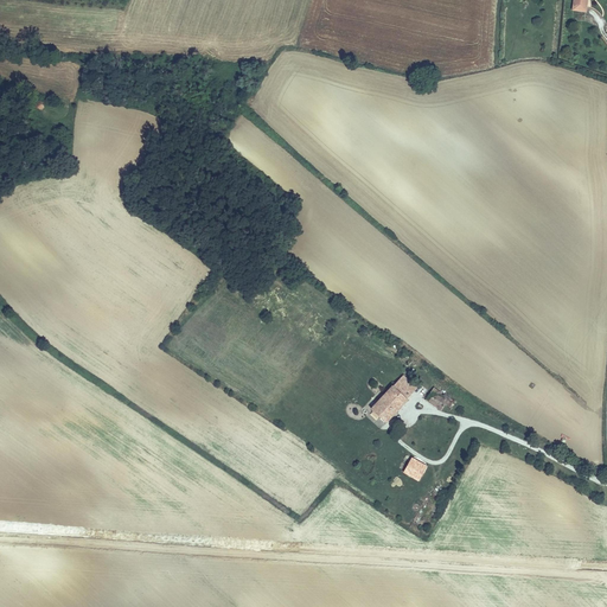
[(586,11),(586,0),(574,0),(573,8),(586,11)]
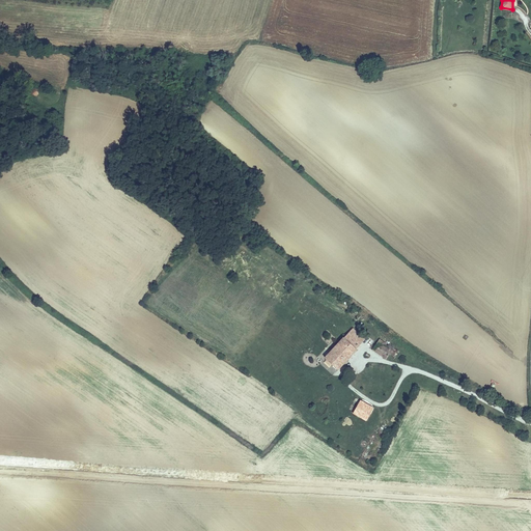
[(350,332),(362,342),(366,339),(353,328),(350,332)]
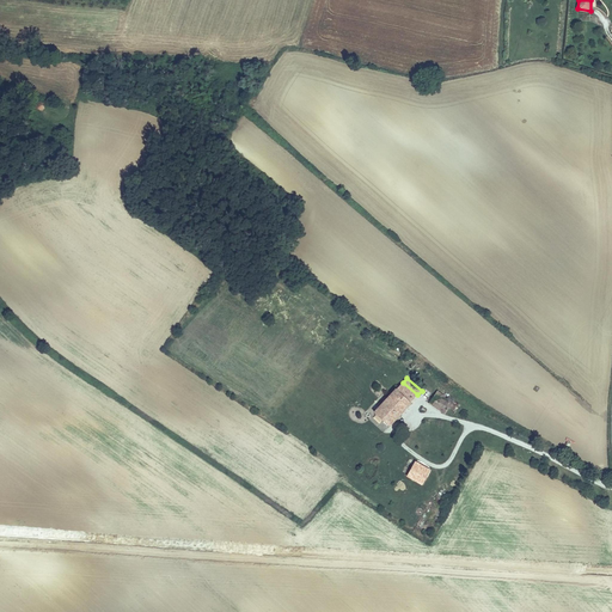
[(379,416),(389,426),(417,395),(403,383),(372,415),(377,420),(379,416)]
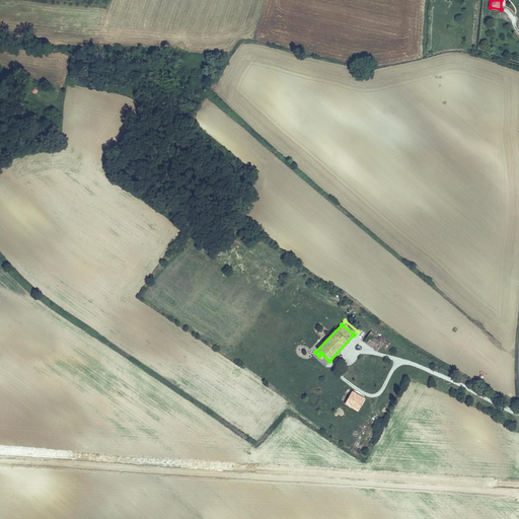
[(385,348),(388,343),(371,331),(365,342),(377,350),(380,346),(385,348)]
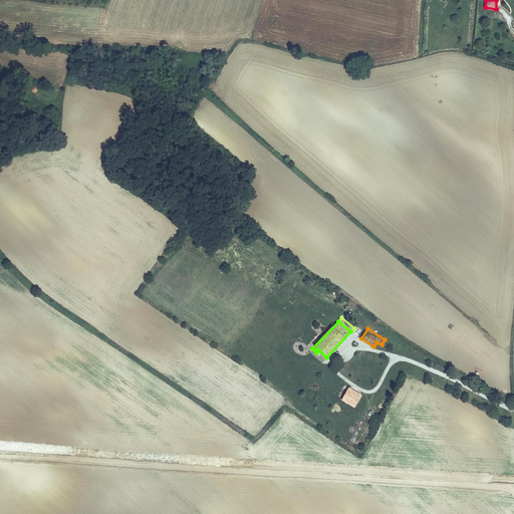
[(341,399),(355,407),(361,395),(348,387),(341,399)]
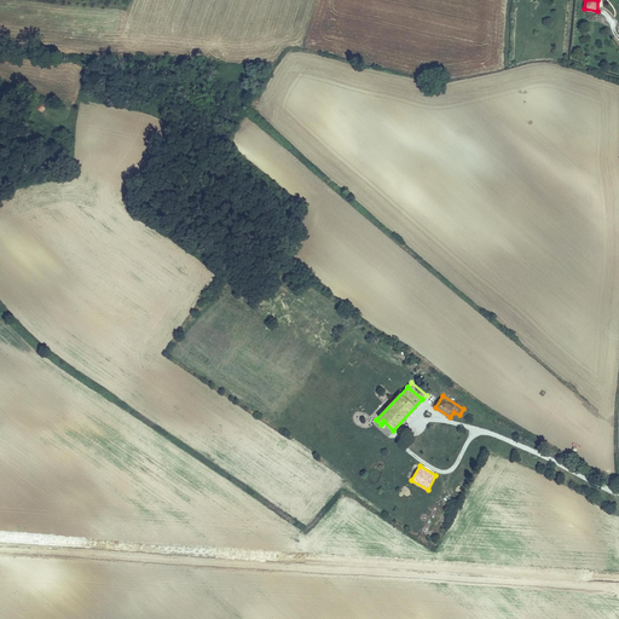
[(424,496),(428,490),(411,480),(405,476),(401,484),(424,496)]
